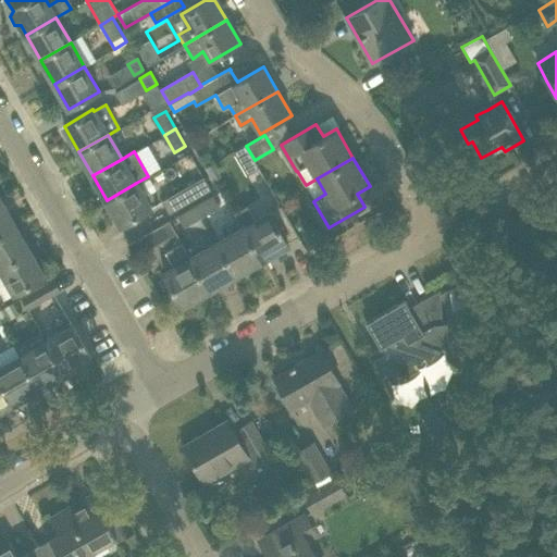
[(170,212),(210,189),(202,177),(163,201),(170,212)]
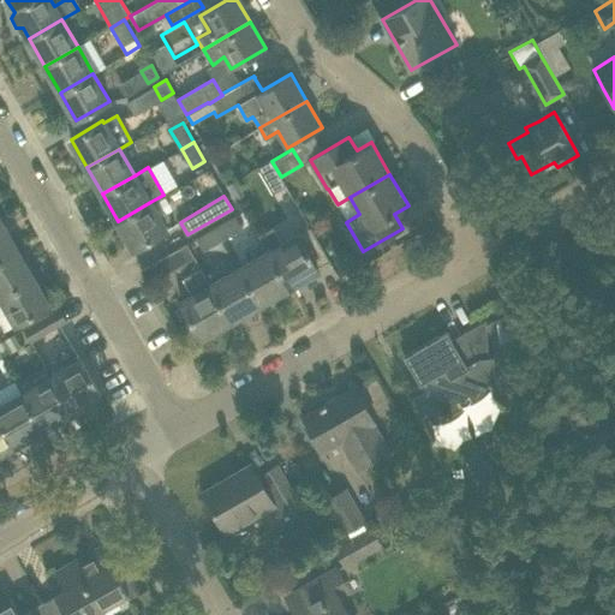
[(166,231),(150,202),(118,221),(133,249),(166,231)]
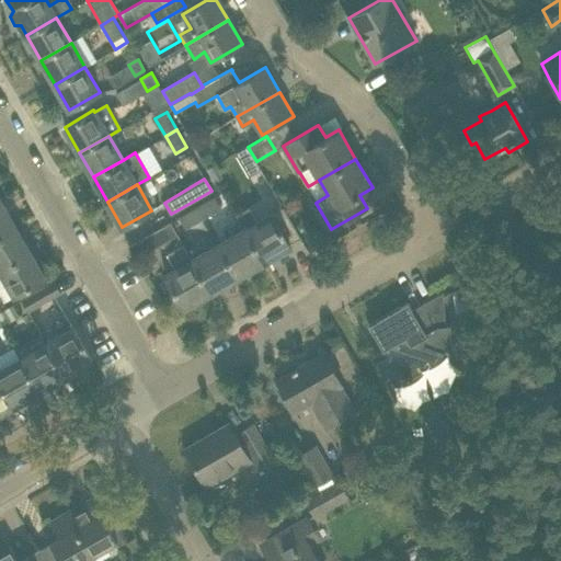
[(196,208),(203,219),(229,204),(222,194),(215,198),(215,197),(196,208)]
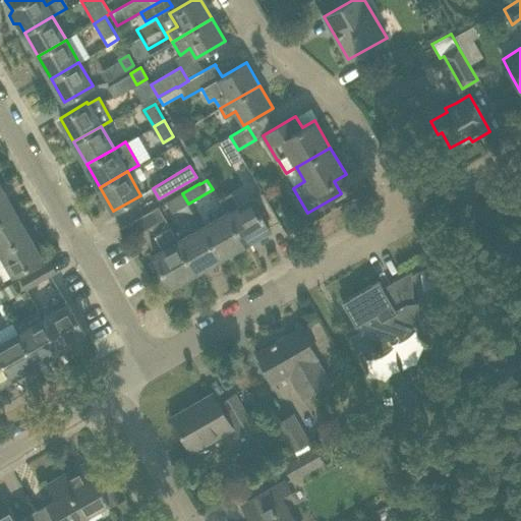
[(0,220),(15,212),(2,188),(0,189),(0,220)]
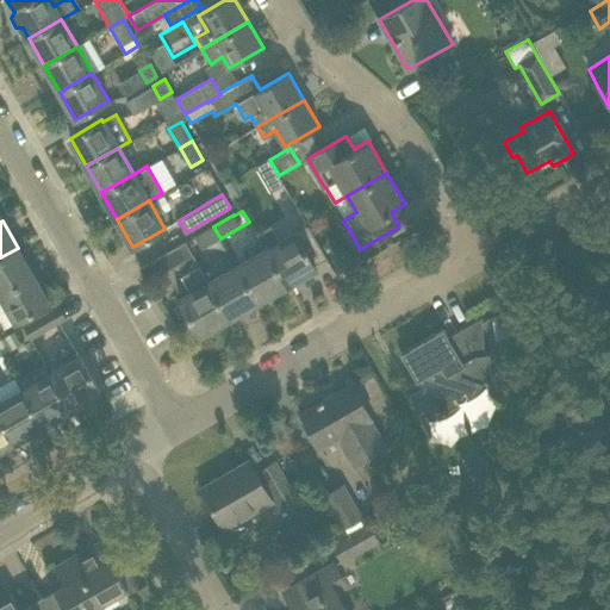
[(286,285),(316,268),(315,265),(328,257),(309,224),(280,241),(272,225),(257,234),(261,241),(286,285)]
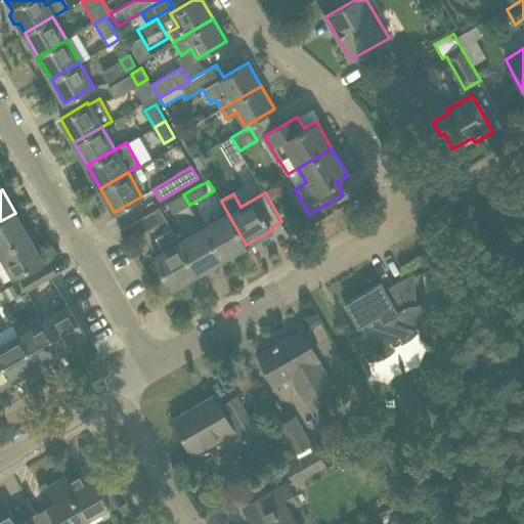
[(183,194),(168,204),(174,214),(189,205),(183,194)]
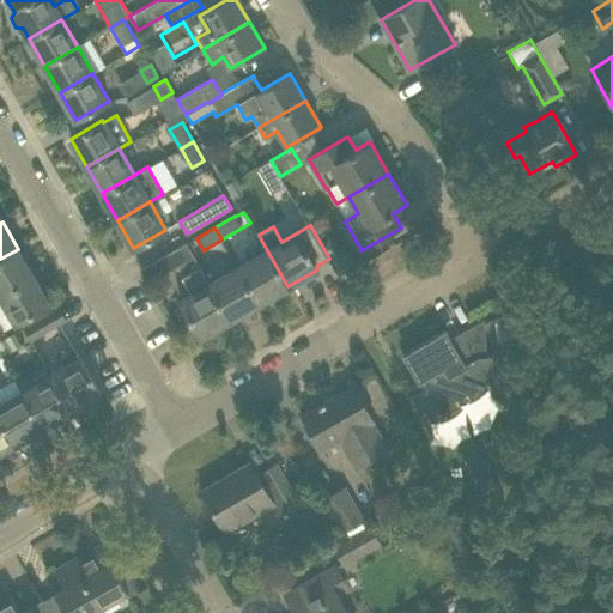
[(262,242),(247,252),(252,259),(238,266),(259,303),(287,286),(262,242)]
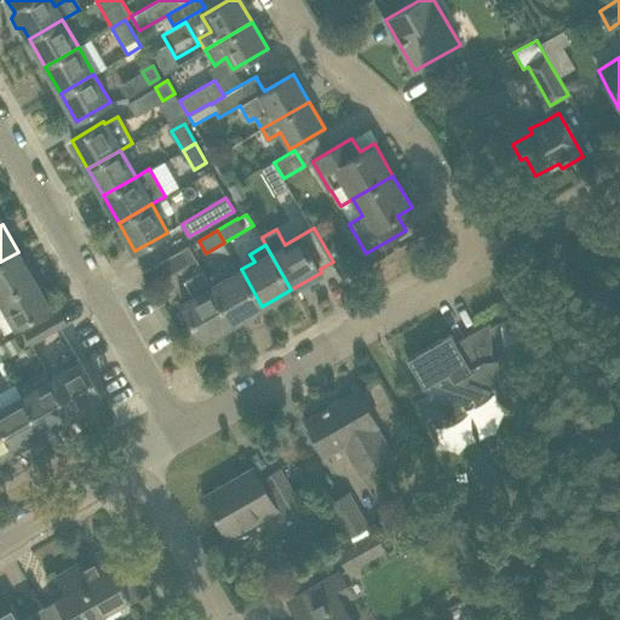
[(166,276),(195,260),(188,247),(159,263),(166,276)]
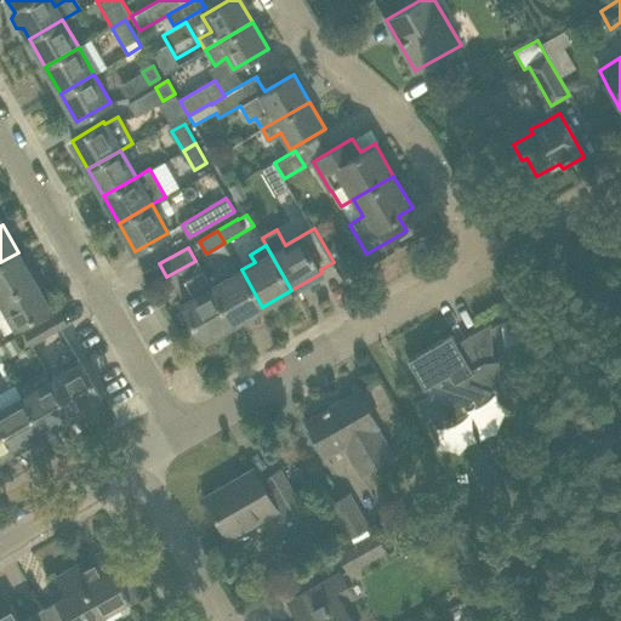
[(18,252),(0,262),(0,298),(34,279),(18,252)]
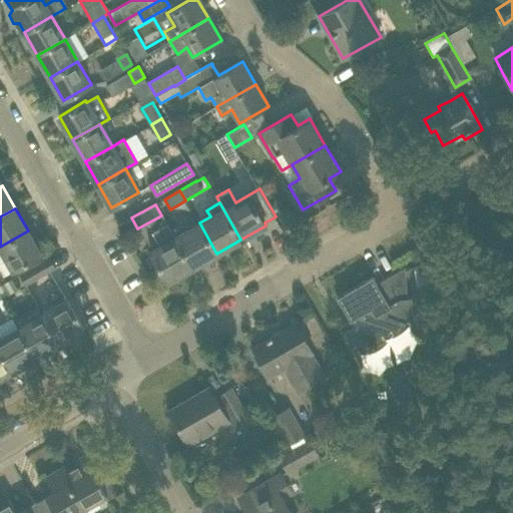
[(175,236),(192,267),(216,253),(199,222),(175,236)]
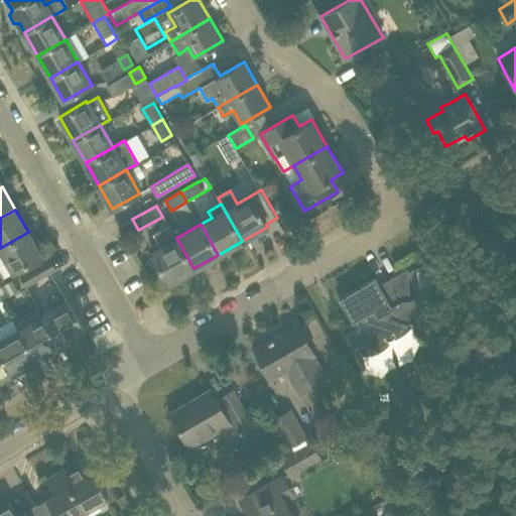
[(169,283),(194,268),(176,238),(168,225),(153,233),(161,246),(151,251),(169,283)]
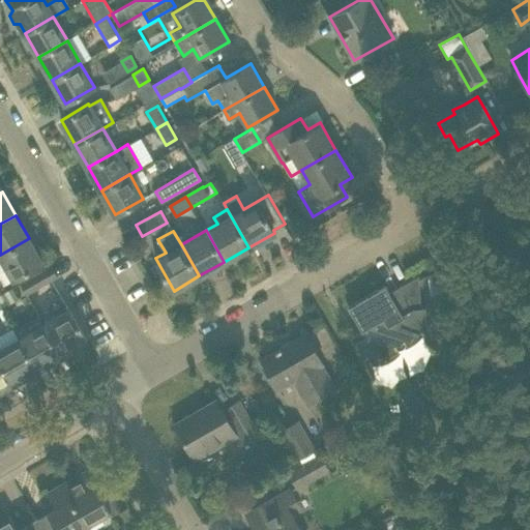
[(0,255),(13,280),(42,263),(29,238),(0,255)]
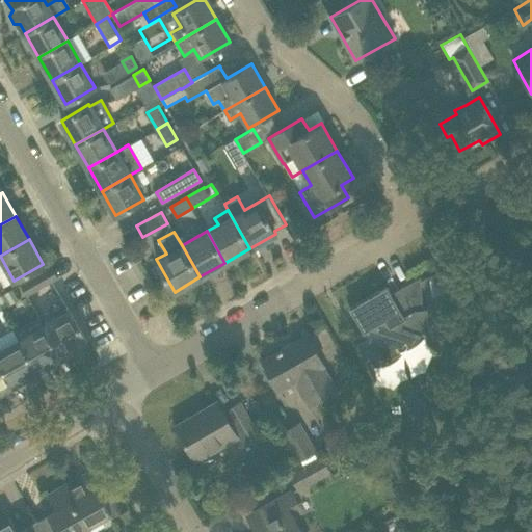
[(26,296),(40,288),(58,277),(51,266),(33,276),(19,284),(26,296)]
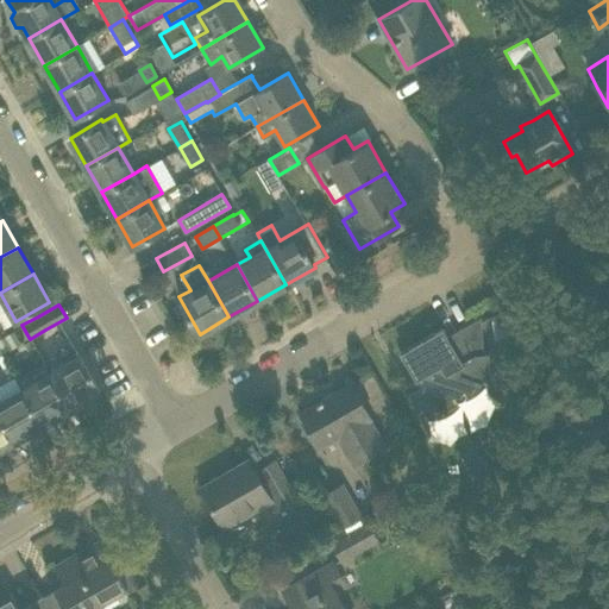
[(506,311),(491,318),(493,339),(514,338),(506,311)]
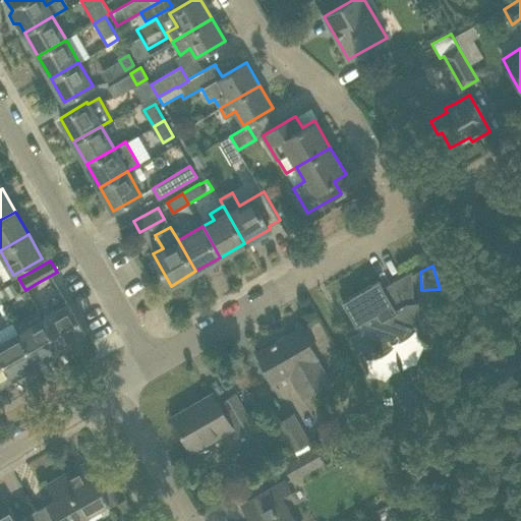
[(363,362),(420,330),(418,302),(414,302),(411,271),(383,287),(379,281),(371,285),(342,301),(359,331),(349,337),(363,362)]
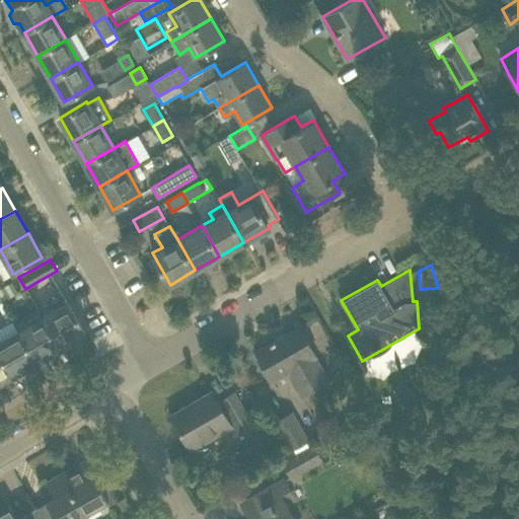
[(0,288),(0,301),(0,302),(17,292),(12,282),(0,288)]
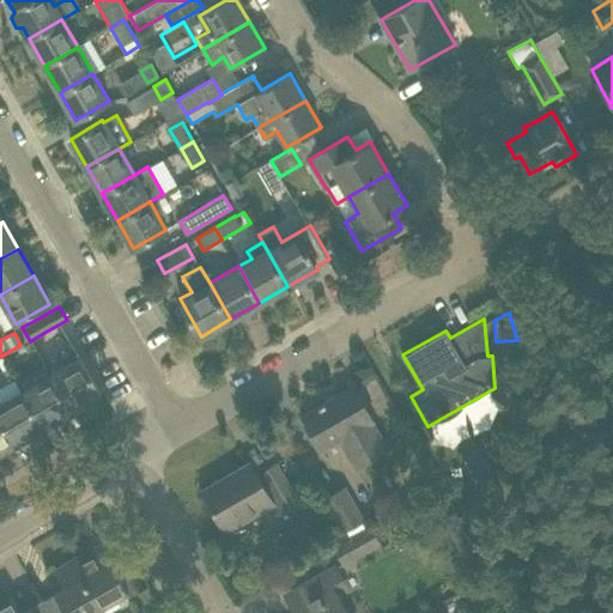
[(50,375),(72,411),(101,394),(80,358),(50,375)]
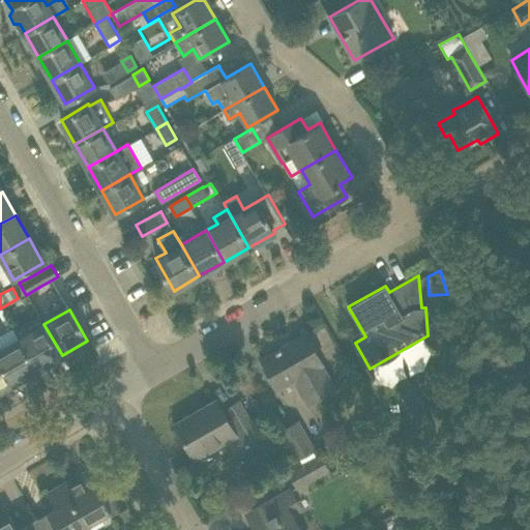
[(13,329),(36,370),(62,355),(43,324),(38,315),(13,329)]
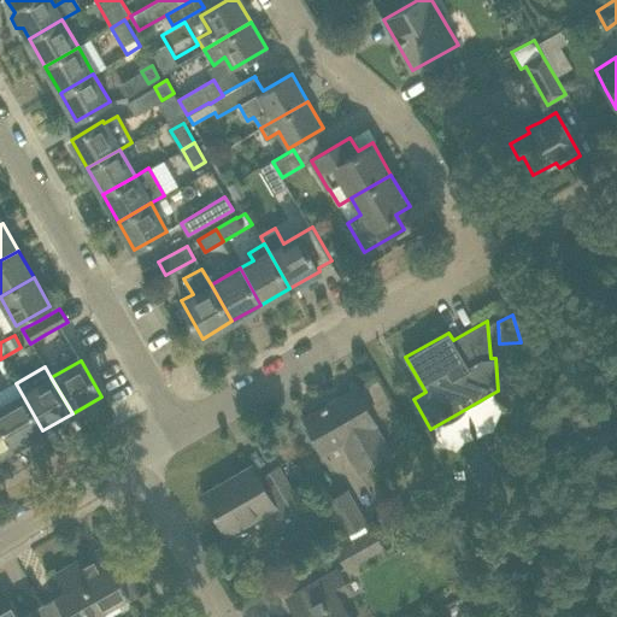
[(0,388),(0,422),(13,446),(42,430),(16,383),(15,381),(0,388)]
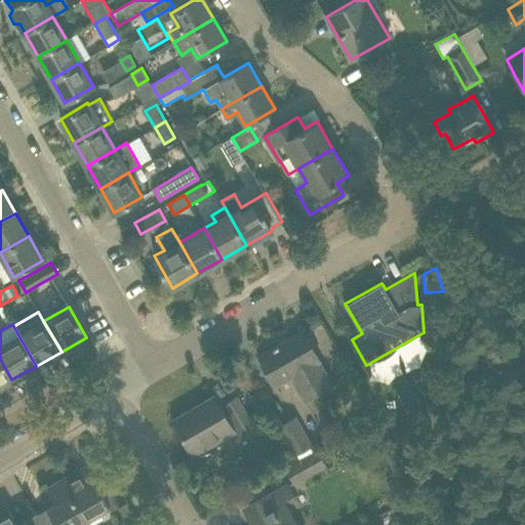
[(320,359),(313,347),(303,329),(300,330),(300,331),(279,345),(278,344),(273,347),(274,348),(261,355),(260,354),(258,354),(277,385),(291,375),(305,399),(331,382),(318,360),(320,359)]
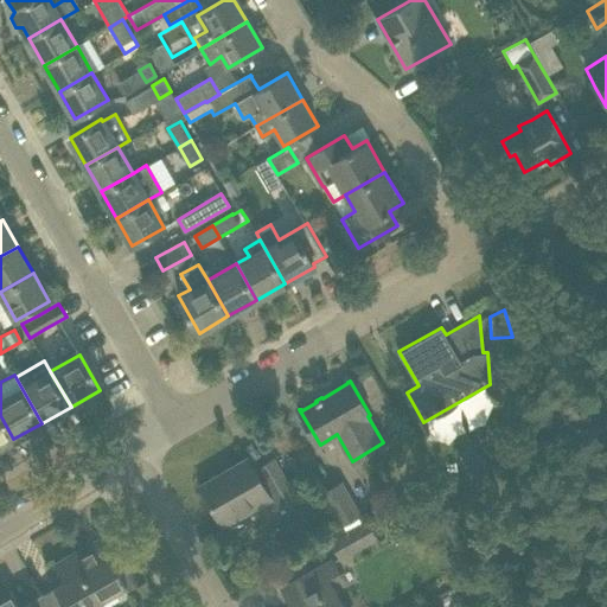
[(0,447),(13,439),(0,415),(0,447)]
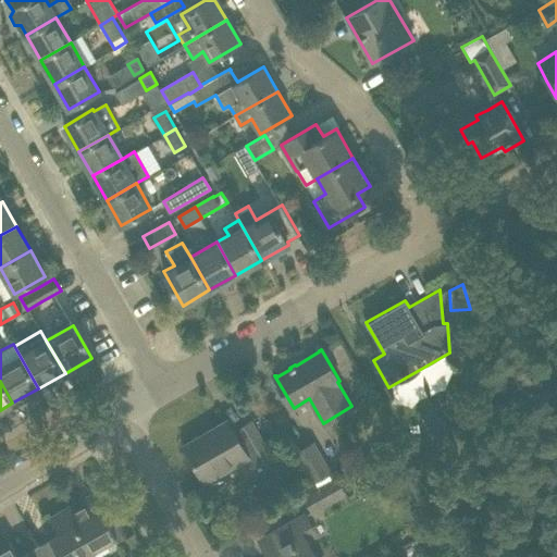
[(185,445),(184,445),(205,481),(223,470),(247,457),(254,468),(264,461),(265,463),(274,458),(262,438),(251,419),(243,424),(244,425),(234,431),(227,420),(208,432),(185,445)]
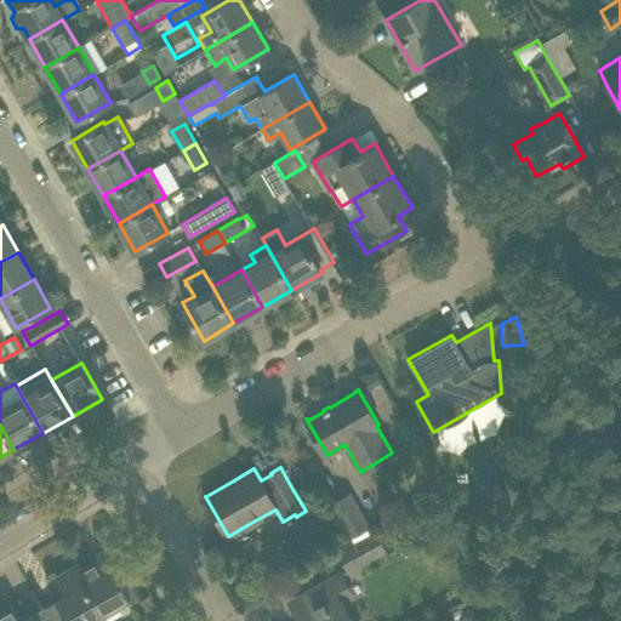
[(352,537),(368,529),(348,495),(331,505),(349,537),(352,537)]
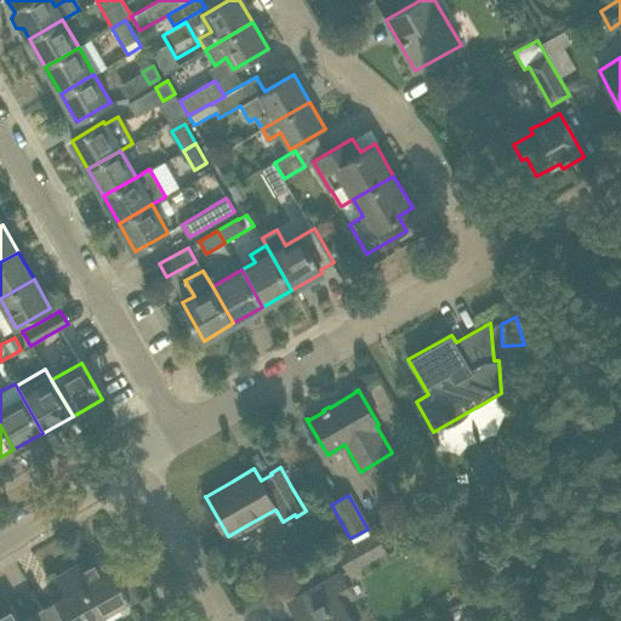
[(352,537),(355,543),(339,552),(349,570),(387,550),(376,530),(370,534),(368,529),(352,537)]
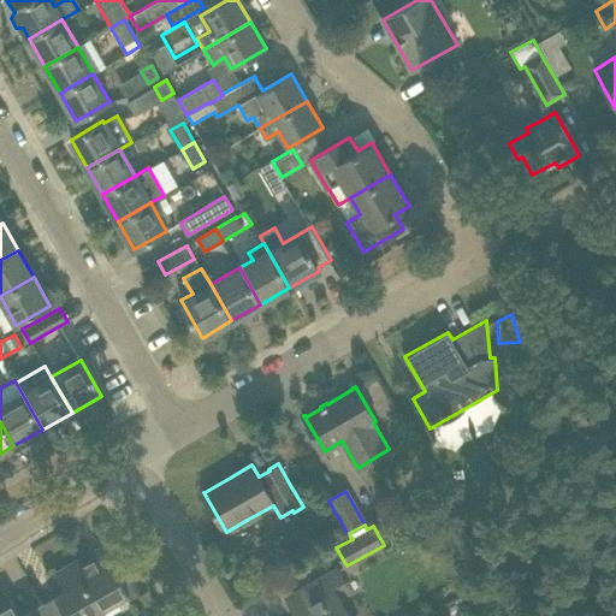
[(101,610),(108,606),(126,596),(128,599),(149,587),(138,567),(119,578),(101,545),(73,562),(101,610)]
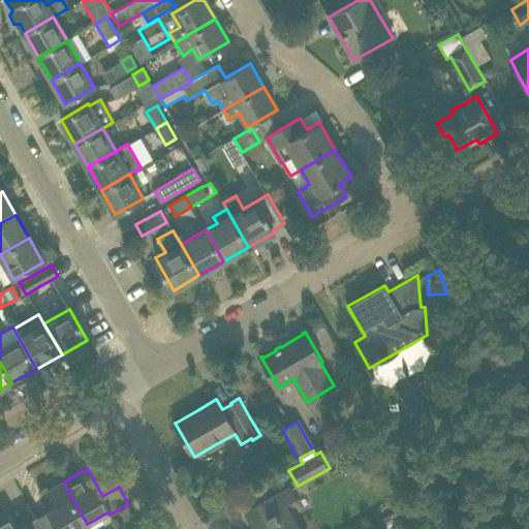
[(43,528),(78,528),(87,524),(63,483),(48,491),(56,506),(48,511),(54,522),(43,528)]
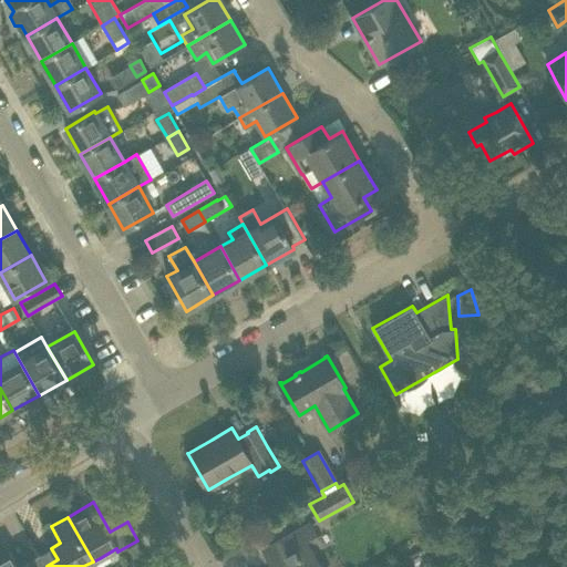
[(312,524),(298,532),(278,542),(286,555),(271,563),(274,566),(322,566),(315,552),(325,546),(312,524)]
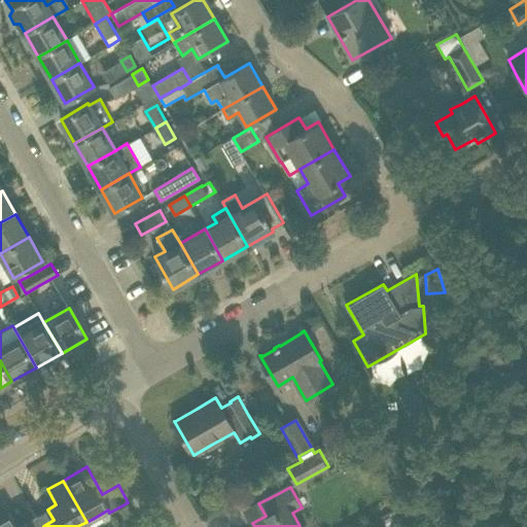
[(8,512),(0,516),(0,526),(28,526),(26,522),(18,526),(8,512)]
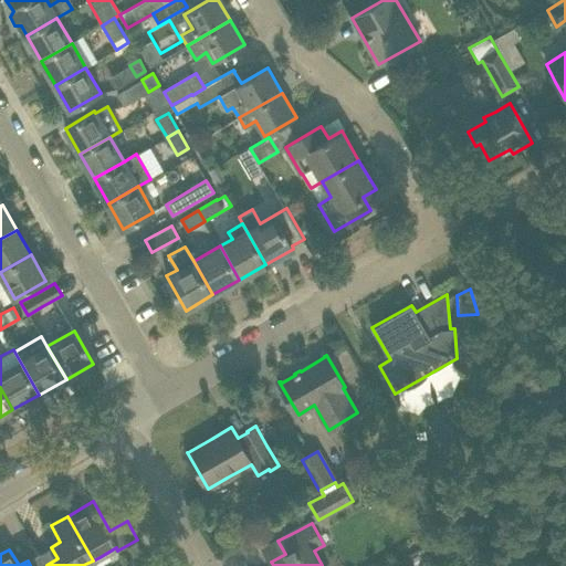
[(429,549),(410,561),(413,565),(429,565),(437,562),(429,549)]
